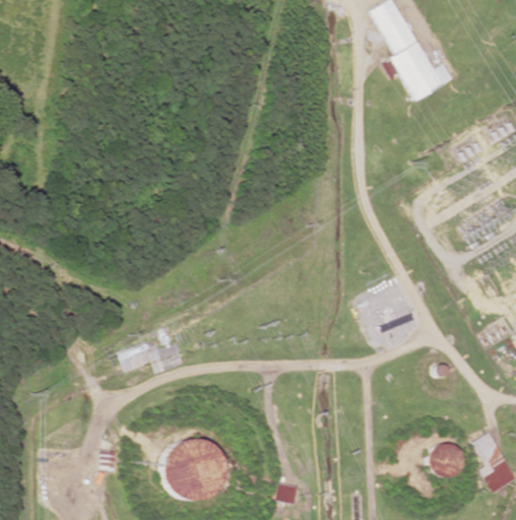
[(386,0),(370,9),(395,55),(382,62),(390,77),(400,72),(414,100),(453,79),(444,62),(432,69),(394,0),(386,0)]
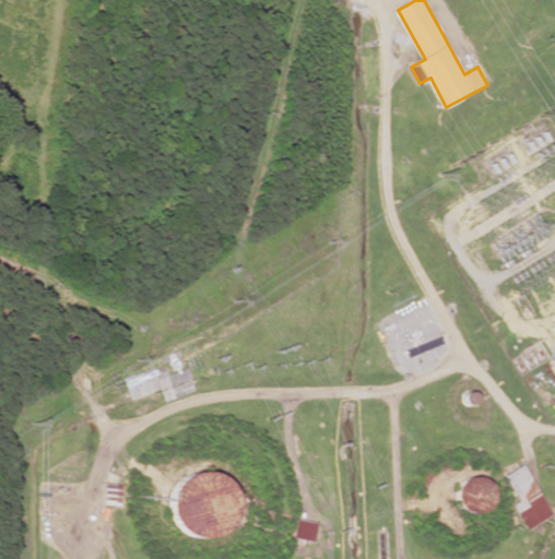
[(554,512),(527,463),(506,475),(521,500),(515,504),(529,528),(554,515),(554,512)]
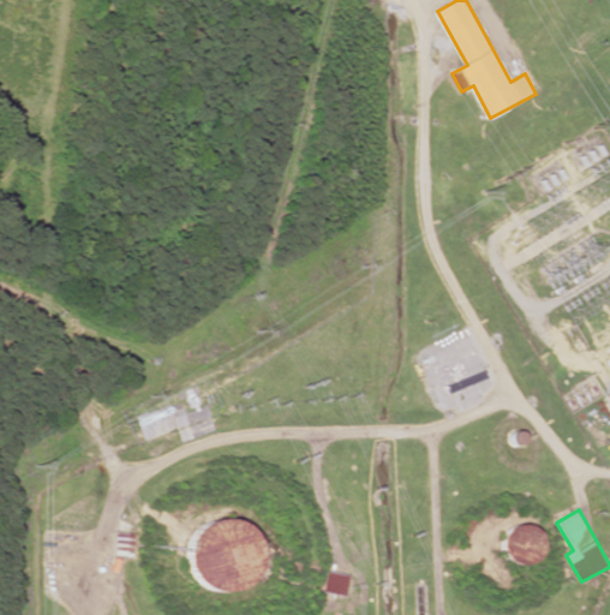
[(201,593),(265,579),(252,515),(187,529),(201,593)]
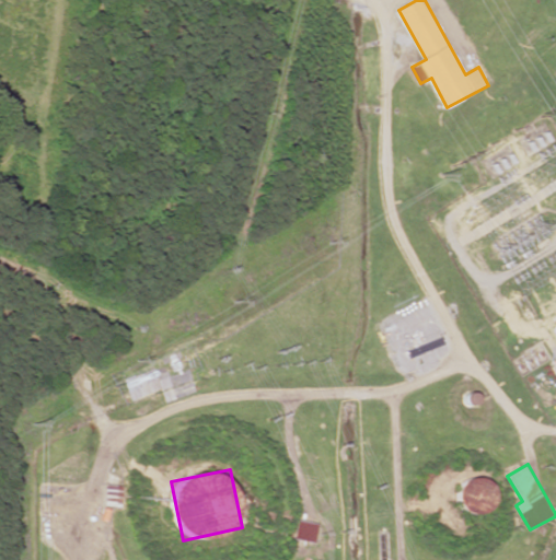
[(493,477),(460,480),(463,513),(496,510),(493,477)]
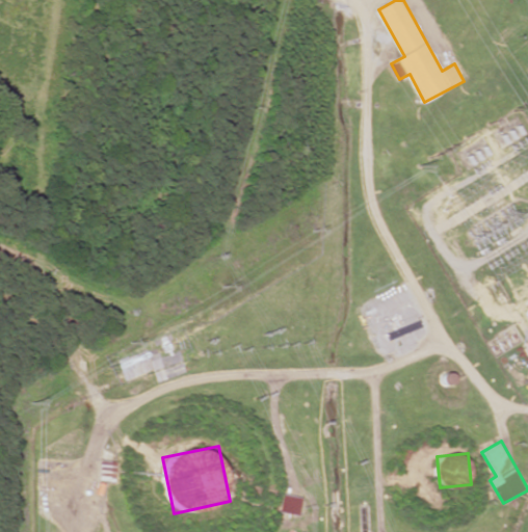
[(108,480),(108,468),(115,468),(115,460),(101,460),(100,480),(108,480)]
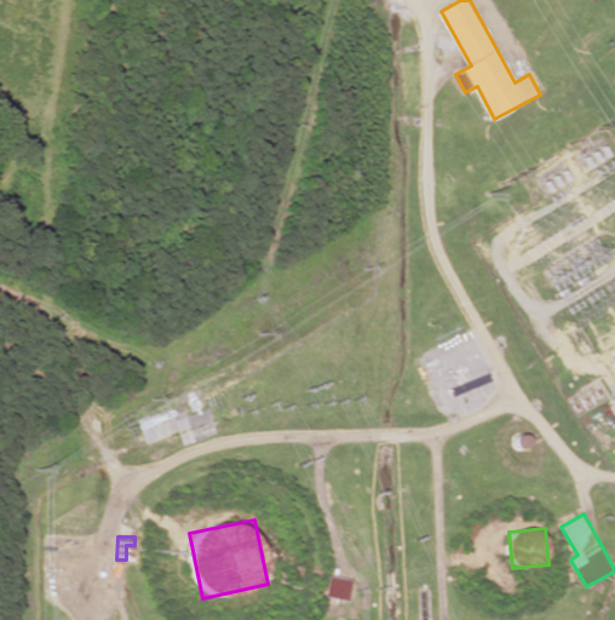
[(350,600),(354,578),(332,575),(329,597),(350,600)]
